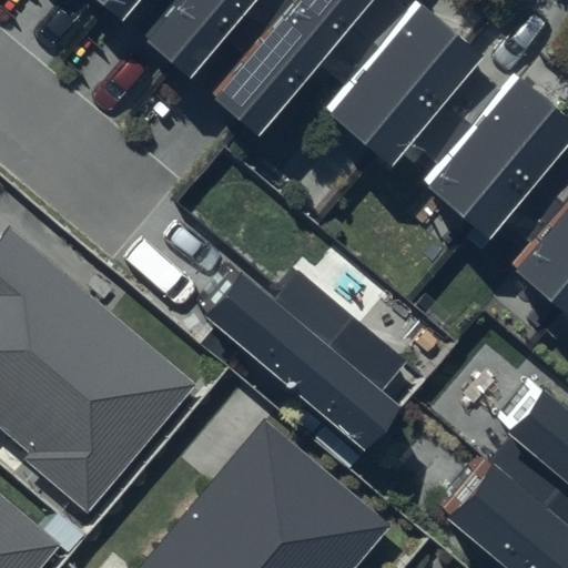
[(104,0),(260,131),(317,64),(342,85),(322,109),(392,168),(411,144),(435,165),(418,184),(482,239),(499,219),(528,242),(509,264),(567,313),(567,148),(561,142),(567,134),(567,122),(513,77),(500,90),(472,67),(482,54),(416,0),(411,0),(405,7),(396,0),(104,0)]
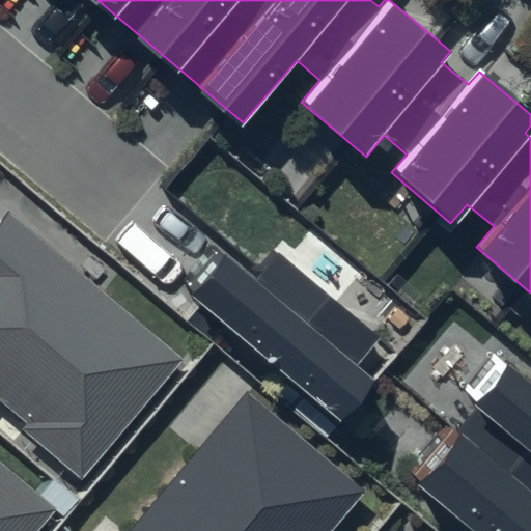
[(184,357),(6,210),(0,216),(0,409),(83,478),(184,357)]
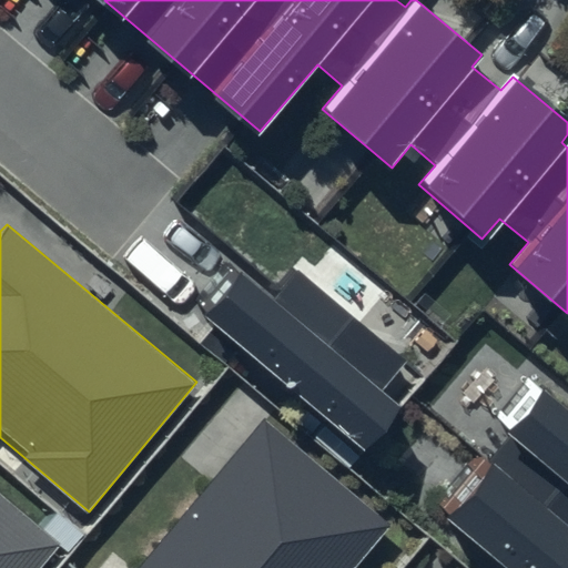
[(406,361),(300,272),(275,300),(243,273),(205,317),(366,452),(403,408),(381,391),(406,361)]
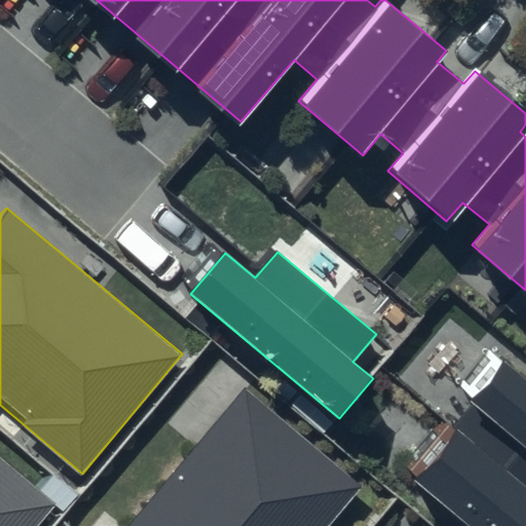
[(525,525),(525,378),(492,350),(460,388),(466,395),(405,466),(475,525),(525,525)]
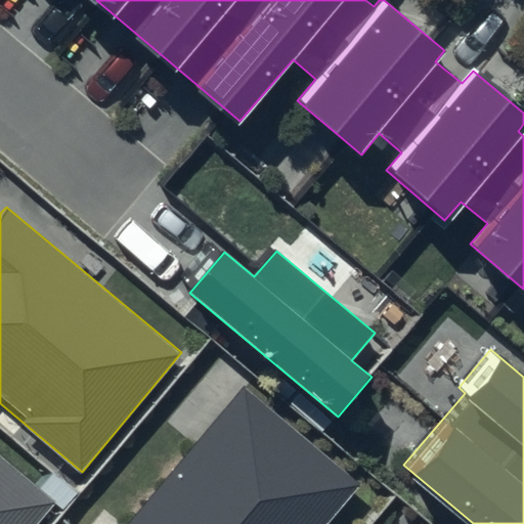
[(325,523),(359,485),(243,387),(127,523),(325,523)]
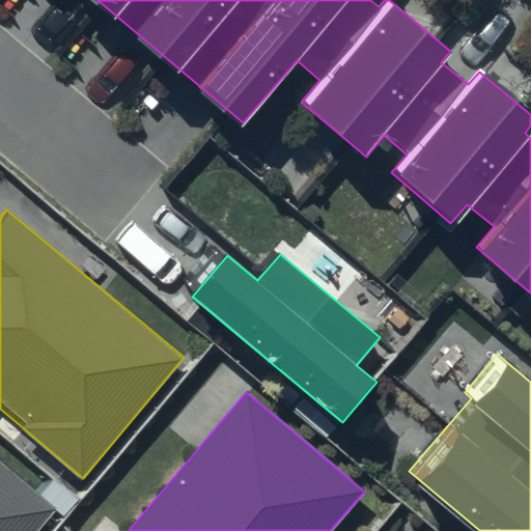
[(0,530),(29,530),(54,502),(0,456),(0,530)]
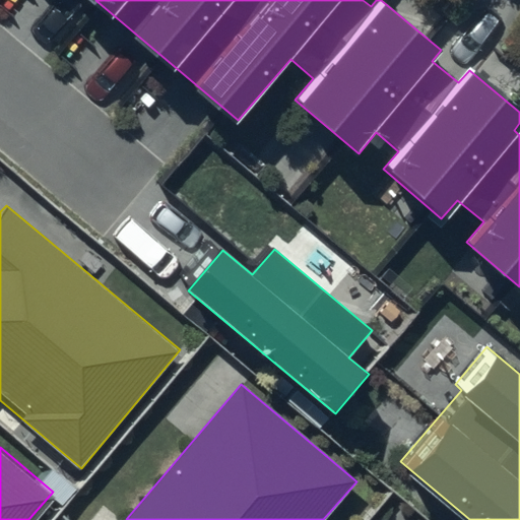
All buildings are outlined.
